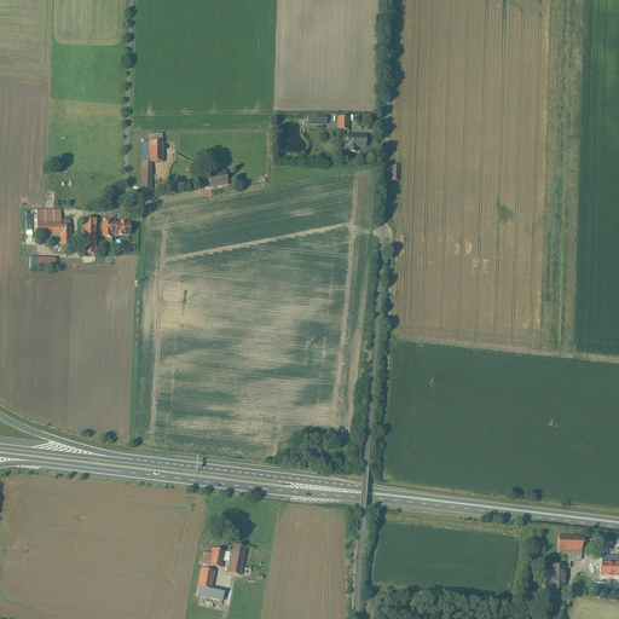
[(327,114),(307,114),(307,125),(327,126),(327,114)]
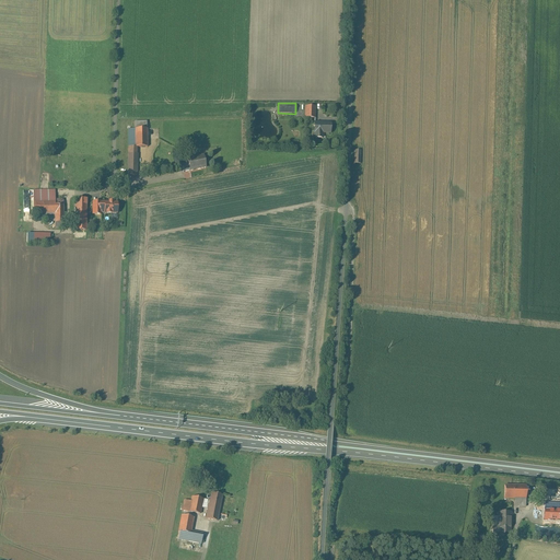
[(315,106),(305,106),(305,117),(315,117),(315,106)]
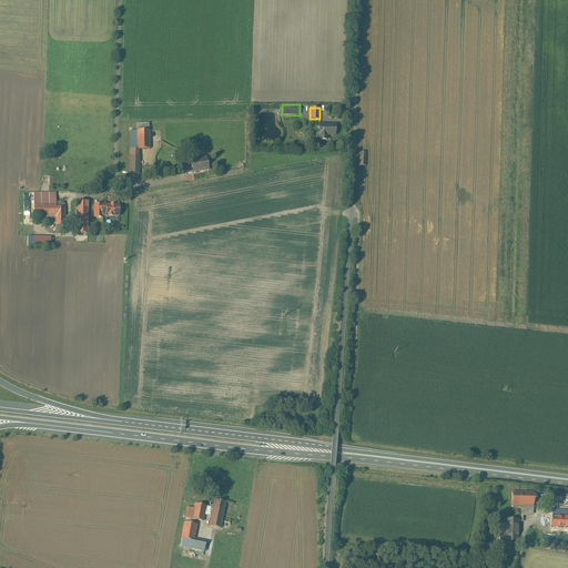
[(150,123),(135,123),(135,130),(130,130),(129,178),(140,178),(140,150),(150,150),(150,123)]
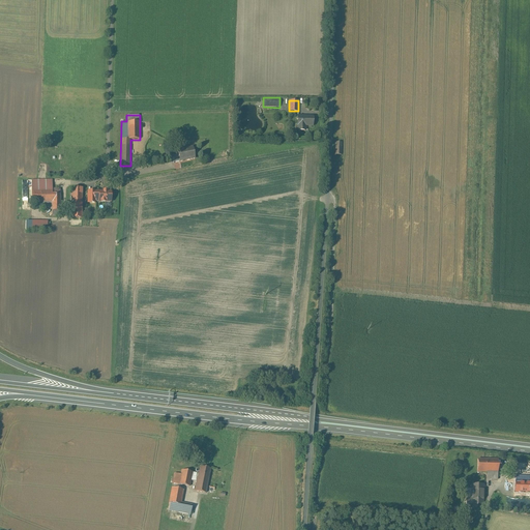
[(313,117),(298,116),(297,130),(304,130),(304,125),(312,125),(313,117)]
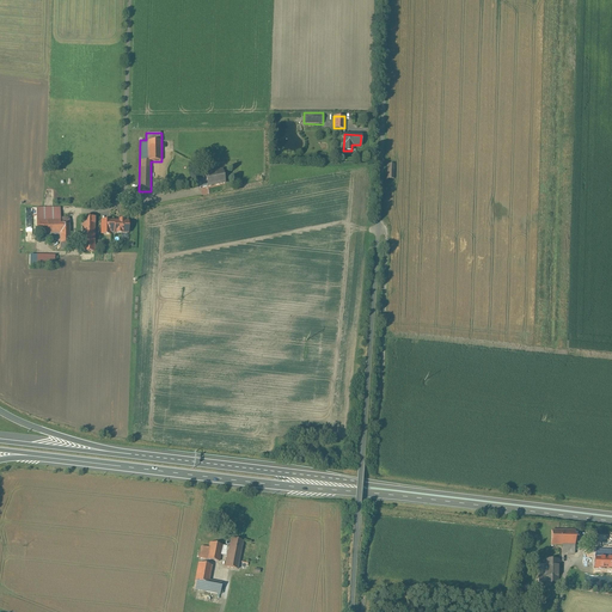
[(221,169),(204,173),(207,187),(225,183),(221,169)]
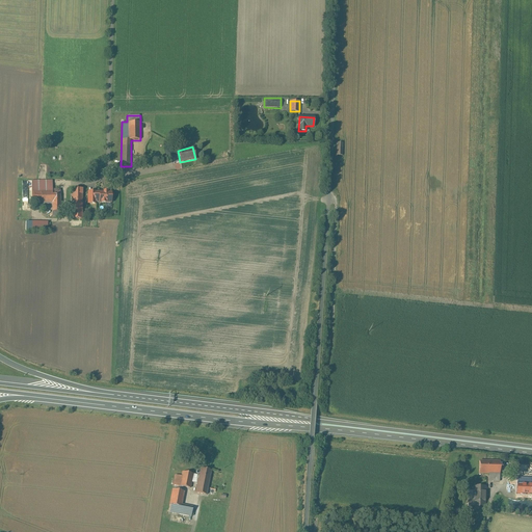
[(52,181),(32,180),(31,203),(42,204),(42,209),(52,209),(52,216),(59,216),(60,190),(52,189),(52,181)]
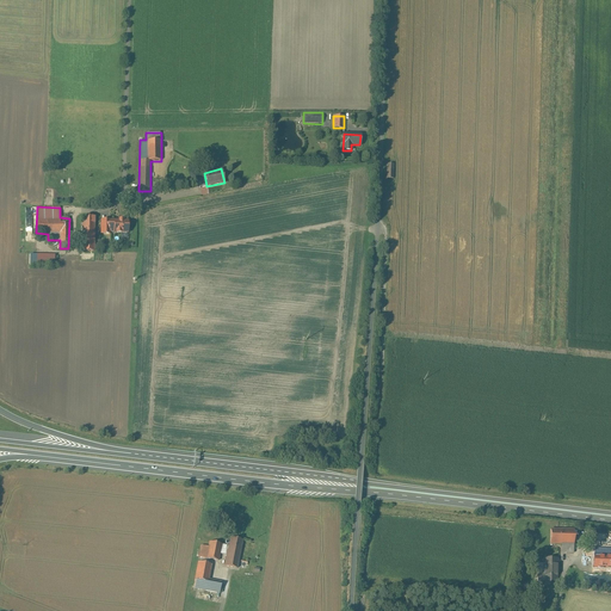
[(96,216),(81,216),(81,251),(94,251),(96,216)]
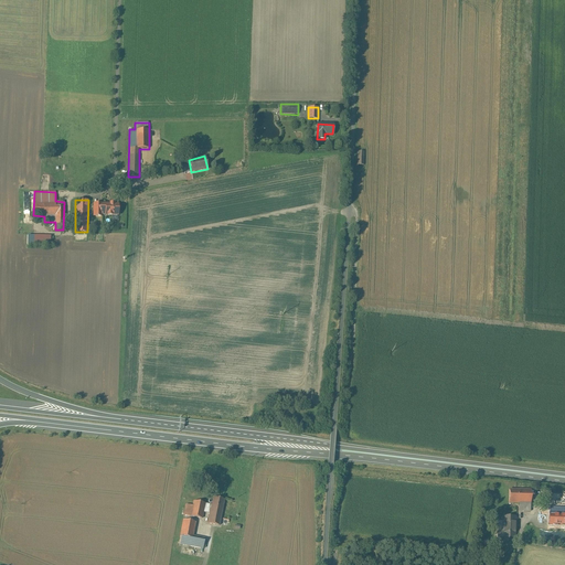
[(120,202),(94,202),(94,216),(104,216),(104,215),(120,214),(120,202)]
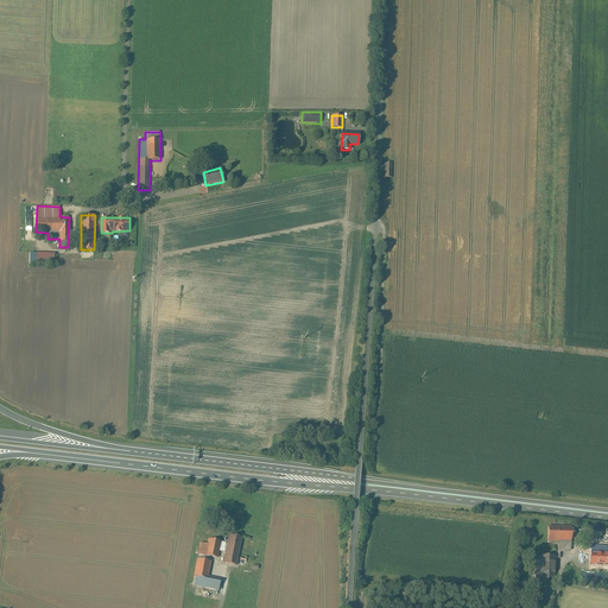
[(55,254),(37,253),(36,263),(55,264),(55,254)]
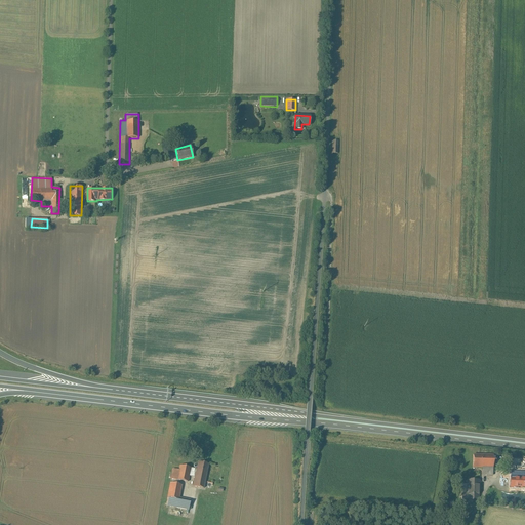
[(473,454),(473,468),(482,468),(482,475),(492,475),(493,455),(473,454)]
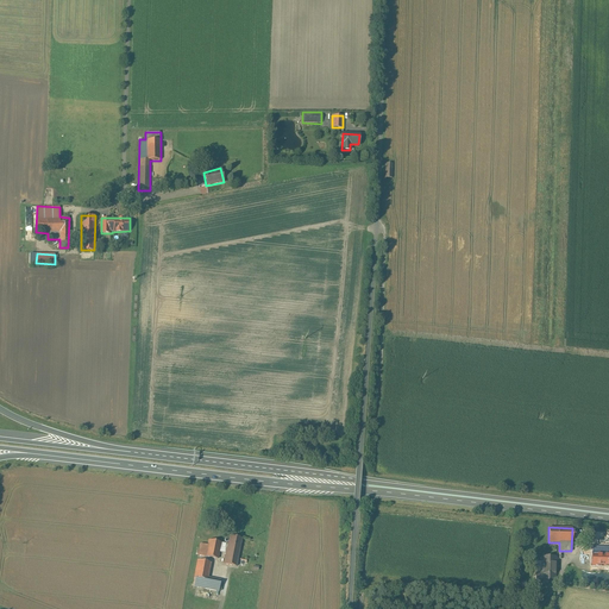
[(226,548),(223,564),(237,566),(242,539),(230,535),(227,550),(226,548)]
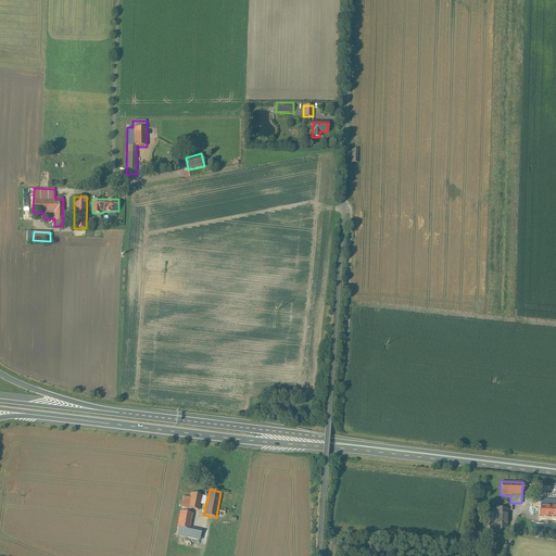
[(182,496),(181,506),(199,510),(201,495),(191,493),(190,497),(182,496)]
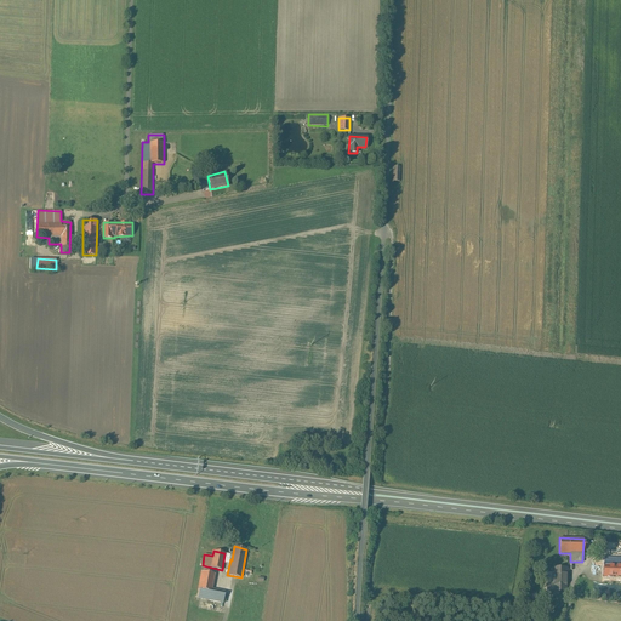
[(620,564),(604,564),(603,582),(620,582),(620,564)]
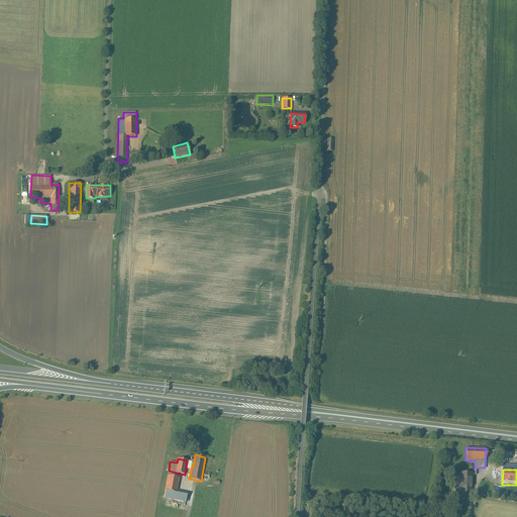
[(472,474),(460,473),(459,477),(459,487),(459,492),(464,492),(471,492),(471,480),(472,480),(472,474)]
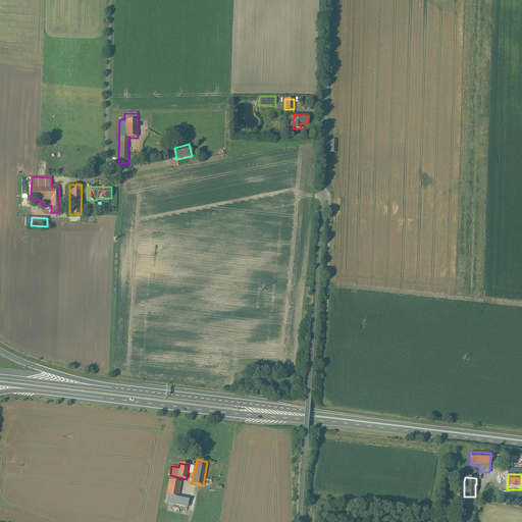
[(180,482),(169,480),(165,502),(188,507),(190,497),(177,494),(180,482)]
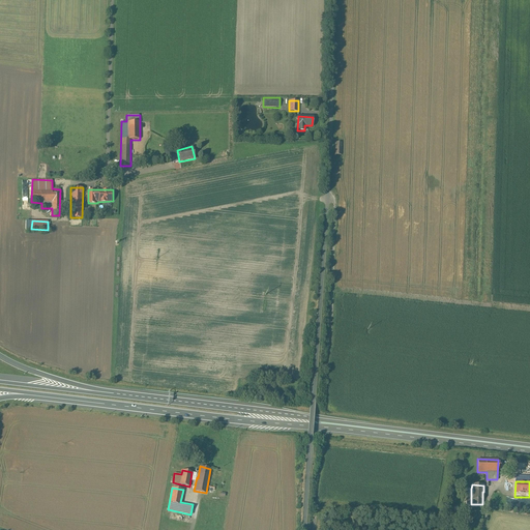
[(471,504),(471,499),(467,499),(466,499),(466,509),(476,509),(476,504),(471,504)]
